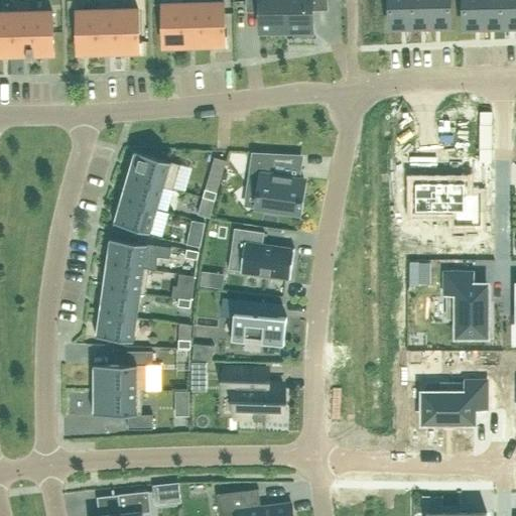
[(286,32),(285,0),(246,0),(246,4),(260,4),(260,32),(286,32)]
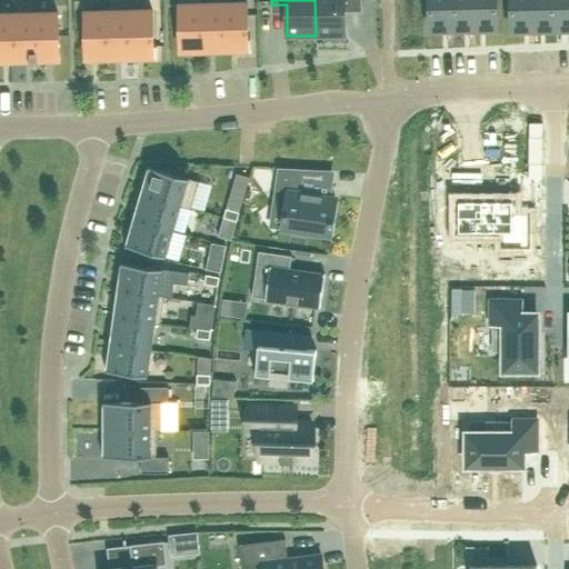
[(361,3),(361,0),(315,0),(316,36),(323,36),(325,40),(346,39),(345,3),(361,3)]
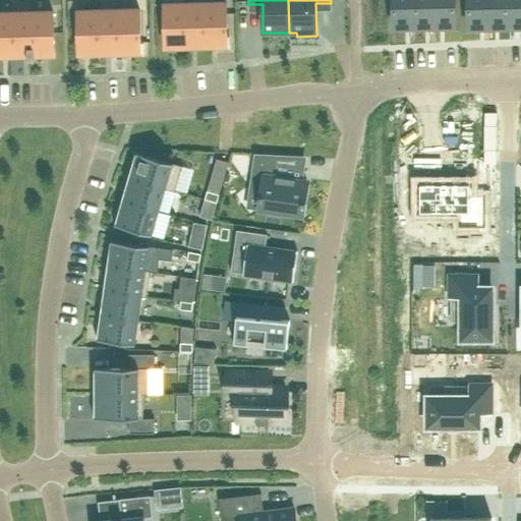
[(413,0),(393,0),(394,27),(414,26),(413,0)]
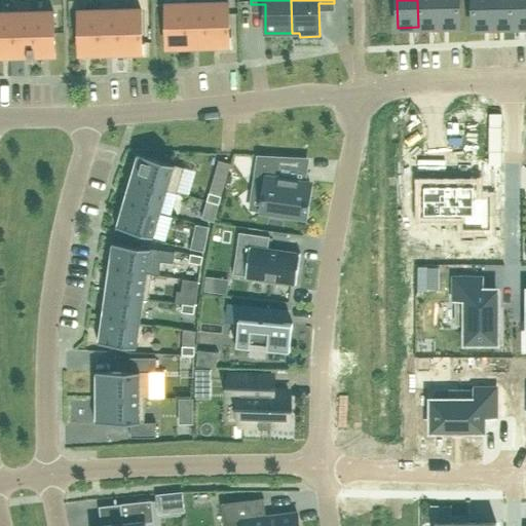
[(438,0),(417,0),(418,27),(439,27),(438,0)]
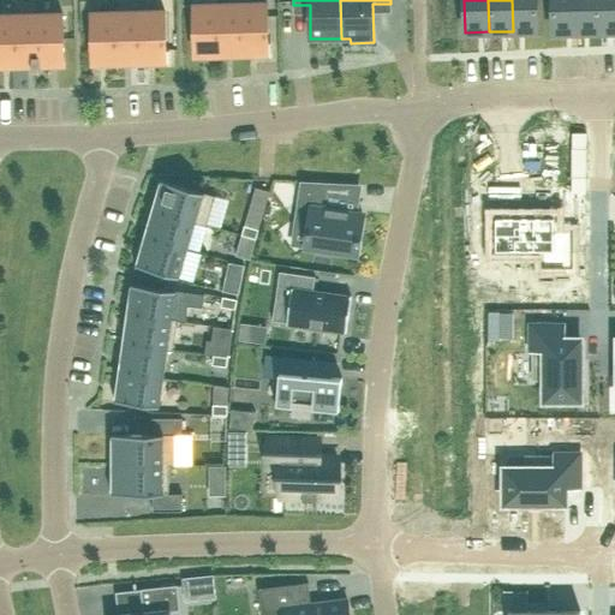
[(537,0),(512,0),(513,31),(538,30),(537,0)]
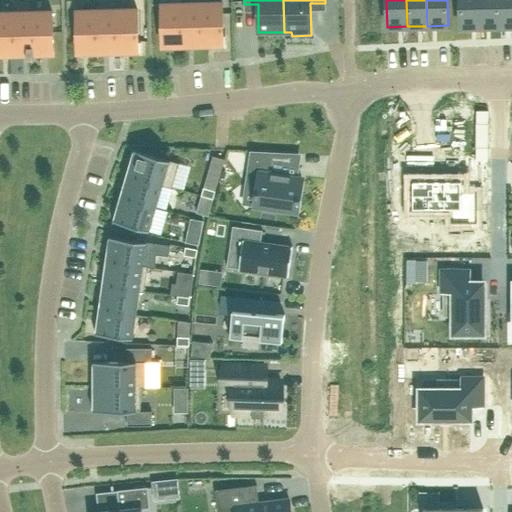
[(479,0),(459,0),(460,27),(481,27),(479,0)]
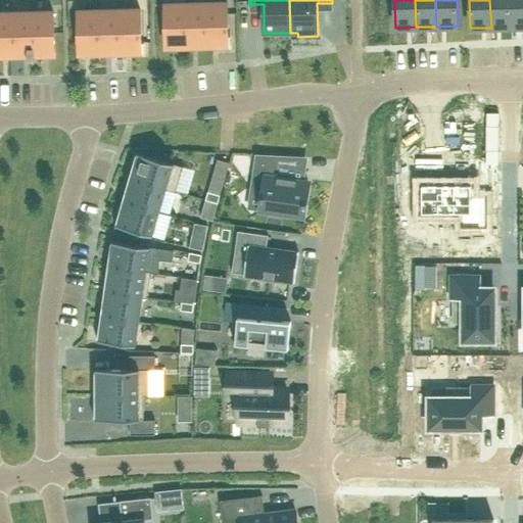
[(510,0),(489,0),(491,28),(511,27),(510,0)]
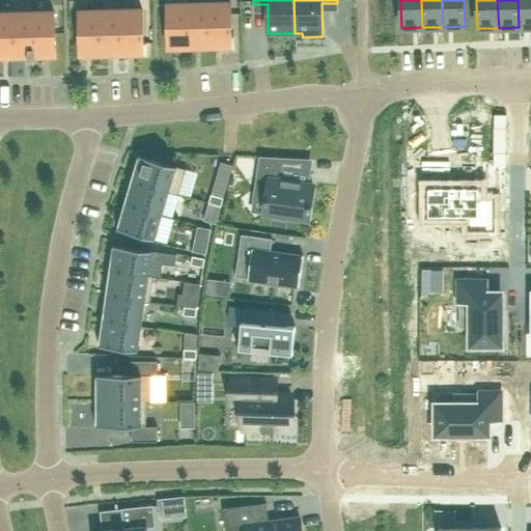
[(530,0),(518,0),(519,27),(530,26),(530,0)]
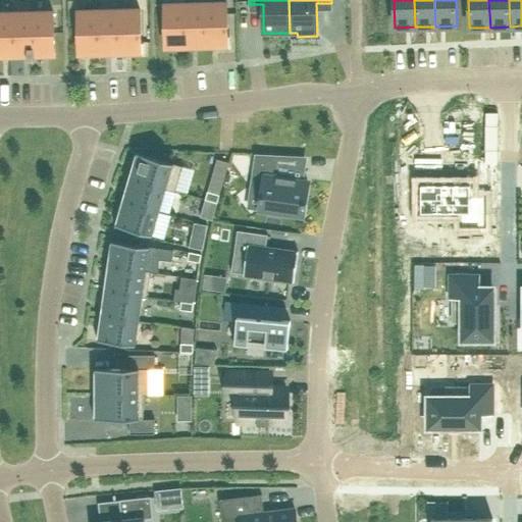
[(227,45),(226,3),(206,4),(207,46),(227,45)]
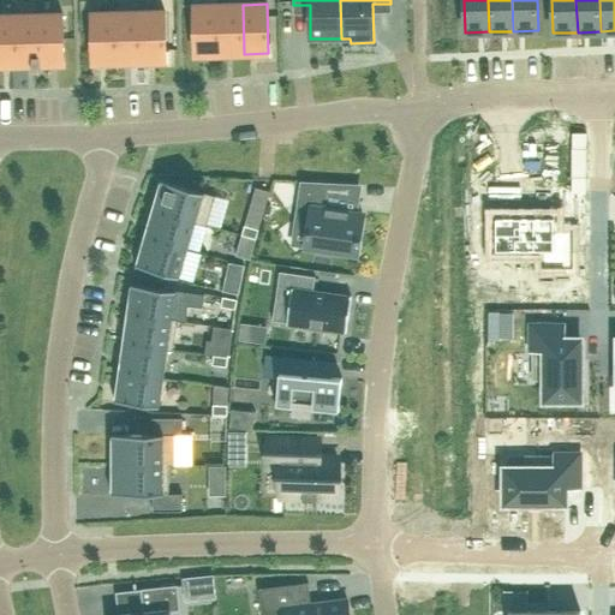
[(220,54),(218,5),(193,6),(195,55),(220,54)]
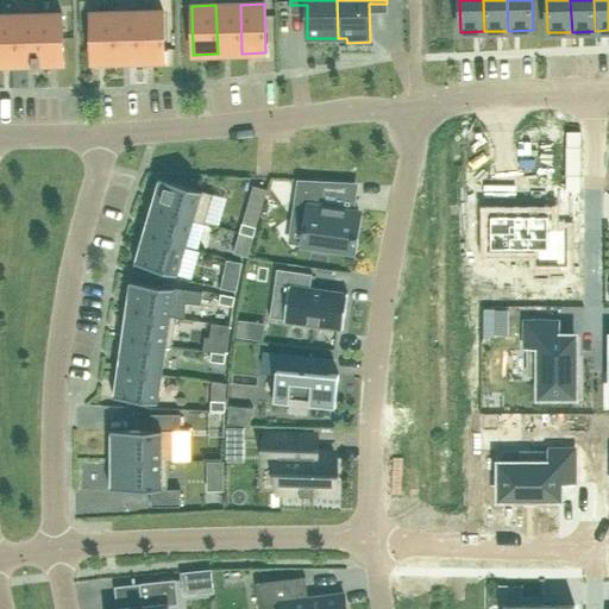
[(242,54),(240,5),(215,5),(218,54),(242,54)]
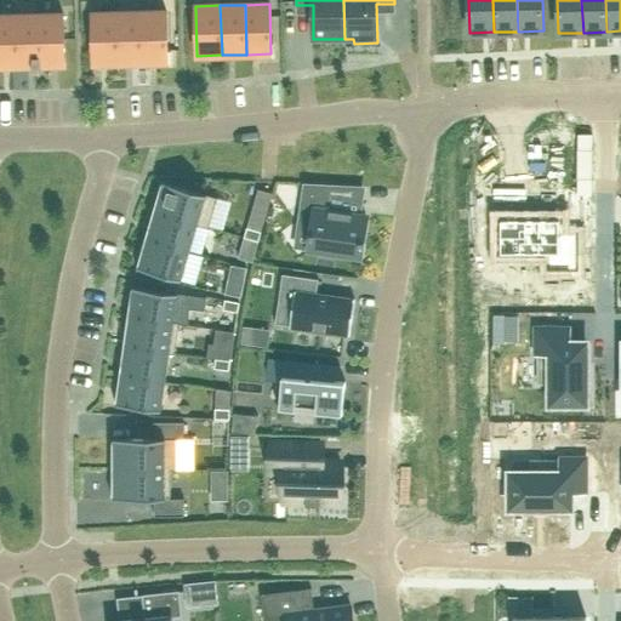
[(167,62),(166,12),(142,13),(143,63),(167,62)]
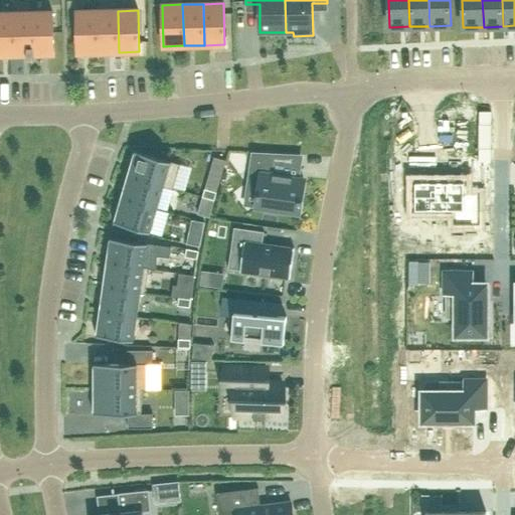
[(99,52),(97,11),(76,11),(77,53),(99,52)]
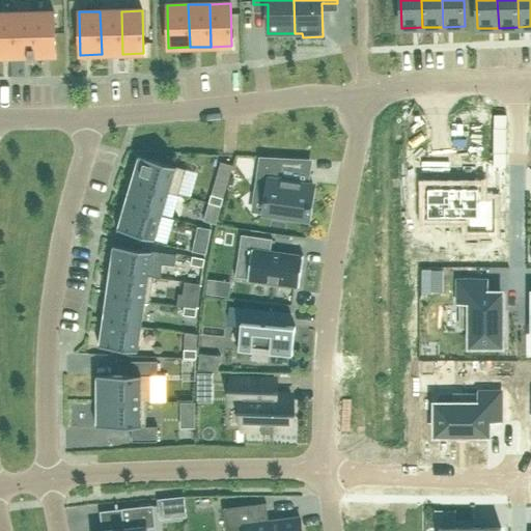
[(122,54),(121,11),(100,11),(102,54),(122,54)]
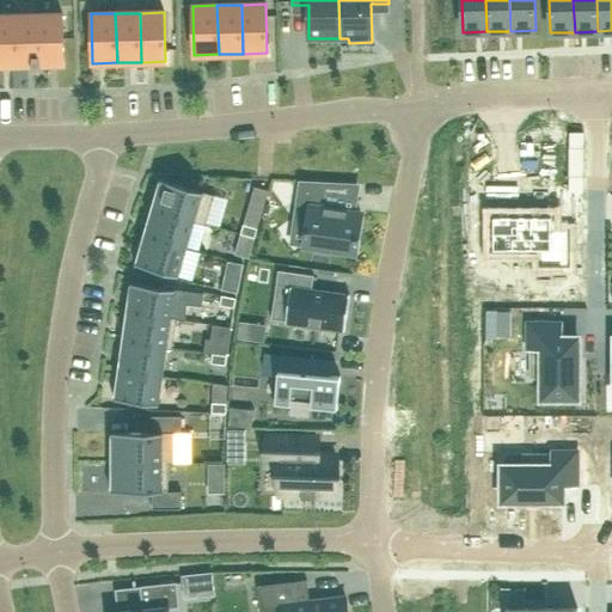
[(63,63),(62,14),(38,16),(40,65),(63,63)]
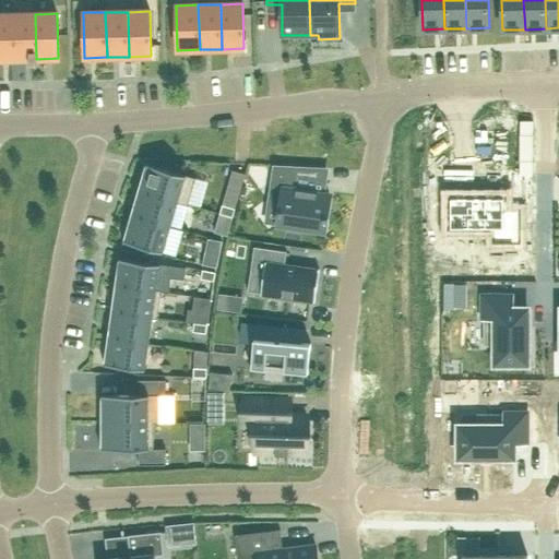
[(0,59),(14,59),(13,14),(0,14),(0,59)]
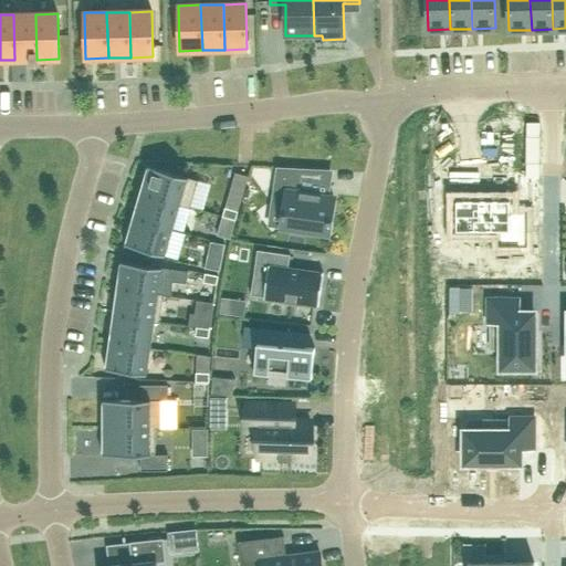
[(37,60),(35,14),(13,14),(14,60),(31,60),(31,64),(37,64),(37,60)]
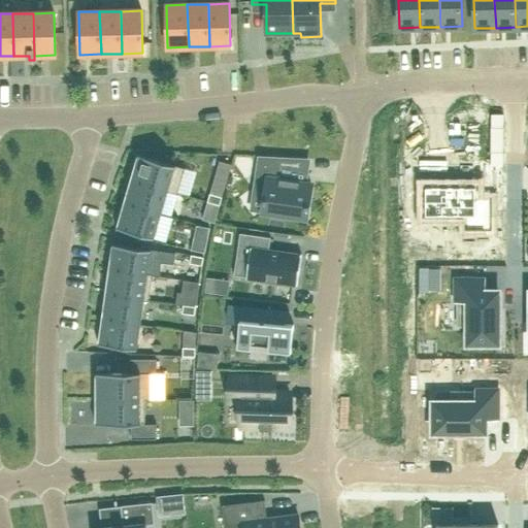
[(137,156),(138,157),(131,180),(168,191),(177,194),(185,168),(138,155),(137,156)]
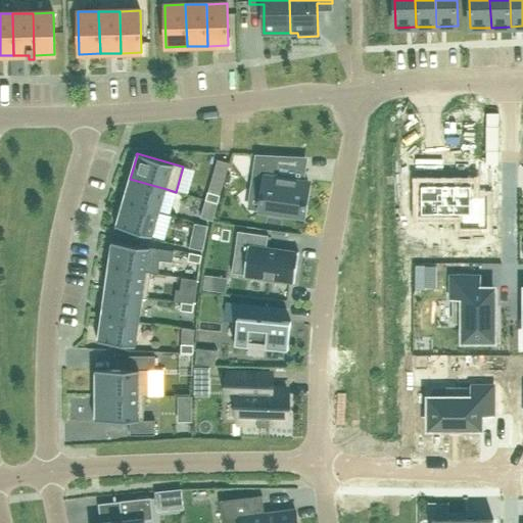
[(260,202),(262,202),(260,211),(303,218),(308,183),(284,180),(287,158),(255,156),(250,195),(263,197),(263,198),(262,198),(260,202)]
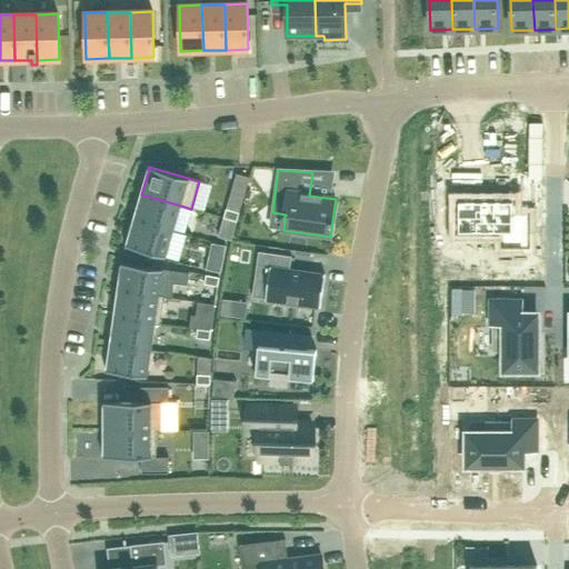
[(181,206),(141,195),(135,220),(173,231),(181,206)]
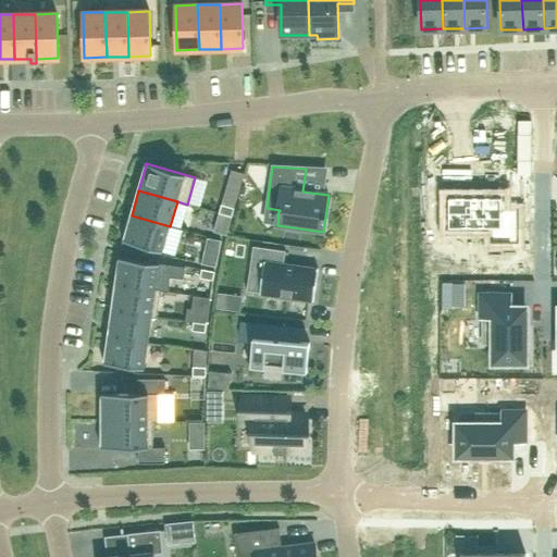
[(445,194),(445,231),(462,231),(491,231),(491,244),(518,244),(518,208),(505,208),(505,194),(445,194)]
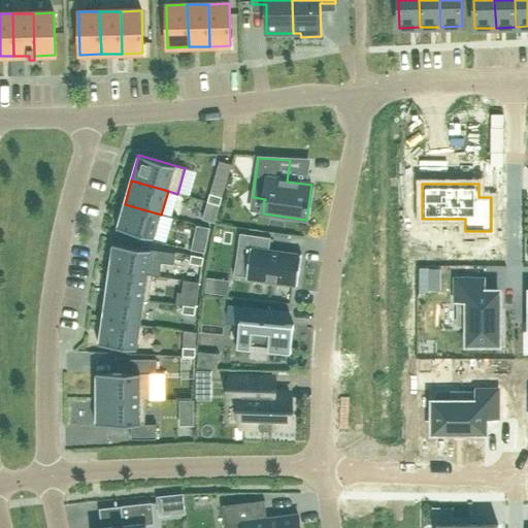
[(209,194),(207,202),(220,205),(222,197),(209,194)]
